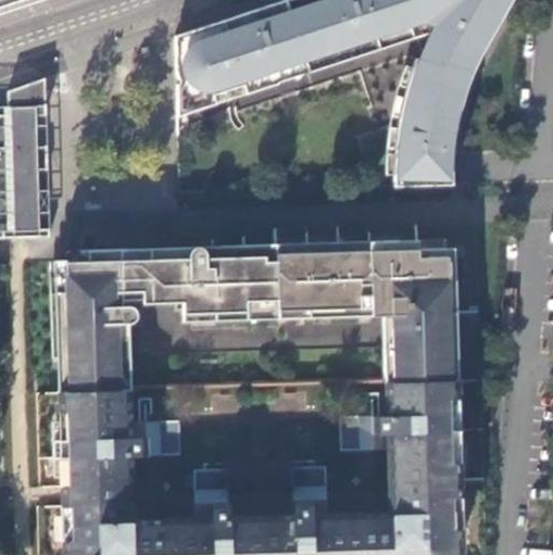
[(0,0),(0,12),(36,0),(0,0)]
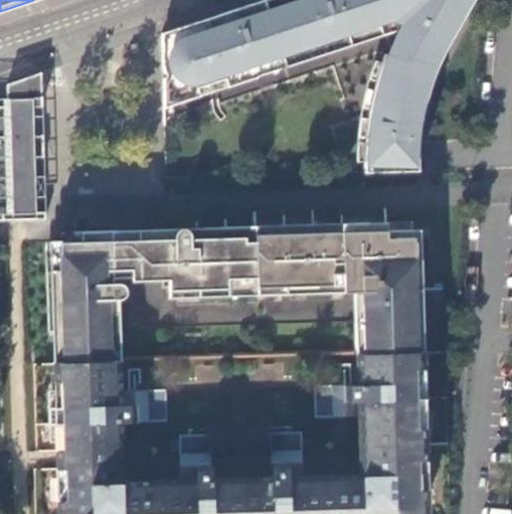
[(223,80),(226,89),(256,78),(253,70),(359,35),(365,24),(375,29),(381,18),(402,30),(391,56),(384,54),(375,82),(365,135),(364,170),(364,172),(416,170),(418,125),(425,93),(436,67),(430,65),(434,55),(465,0),(264,0),(162,33),(163,114),(199,98),(196,90),(223,80)]
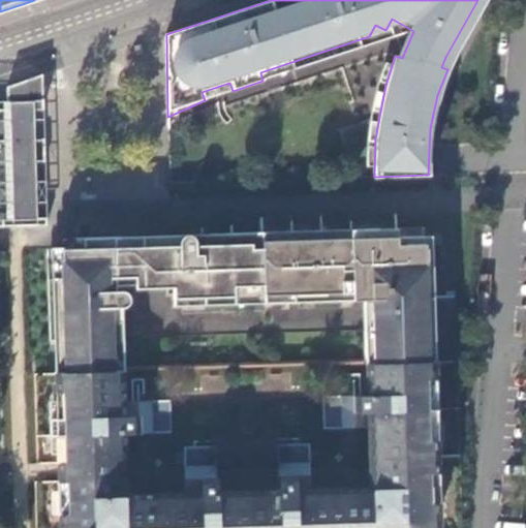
[(44,75),(8,87),(10,109),(0,110),(0,226),(49,226),(49,218),(38,219),(37,163),(47,163),(45,140),(36,140),(35,111),(45,111),(44,75)]
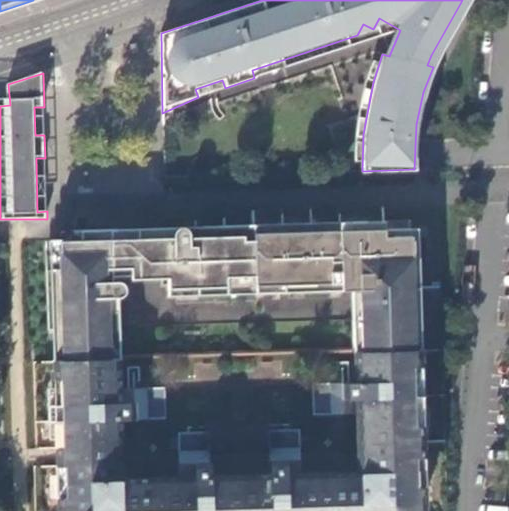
[(367,221),(258,224),(259,285),(343,282),(344,290),(356,289),(358,350),(423,349),(421,257),(411,257),(411,220),(383,221),(384,228),(367,228),(367,221)]
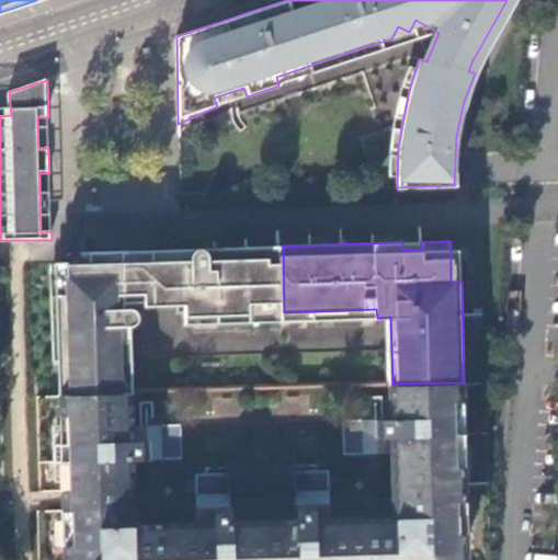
[(284,312),(283,246),(249,247),(248,252),(223,252),(216,260),(217,270),(208,271),(207,254),(206,253),(206,251),(204,250),(202,249),(201,249),(198,249),(196,250),(194,251),(193,252),(192,254),(192,259),(129,260),(123,260),(122,251),(91,252),(91,261),(57,263),(59,311),(65,396),(124,395),(123,358),(133,358),(132,326),(133,324),(135,324),(136,323),(138,320),(138,318),(138,315),(138,313),(137,312),(136,311),(135,310),(135,307),(188,305),(188,324),(252,321),(251,313),(284,312)]
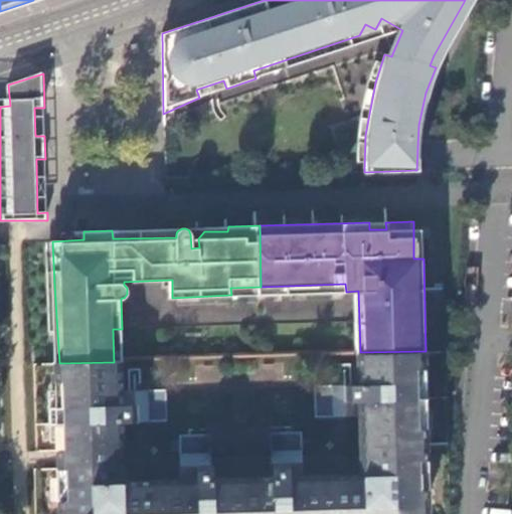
[(360,352),(361,386),(347,386),(348,416),(362,416),(363,477),(305,480),(305,464),(274,464),(274,480),(214,482),(214,465),(182,466),(182,483),(127,485),(125,422),(139,421),(139,390),(124,390),(124,362),(114,362),(59,363),(35,363),(41,513),(454,513),(450,355),(448,355),(448,351),(443,351),(443,350),(425,351),(360,352)]
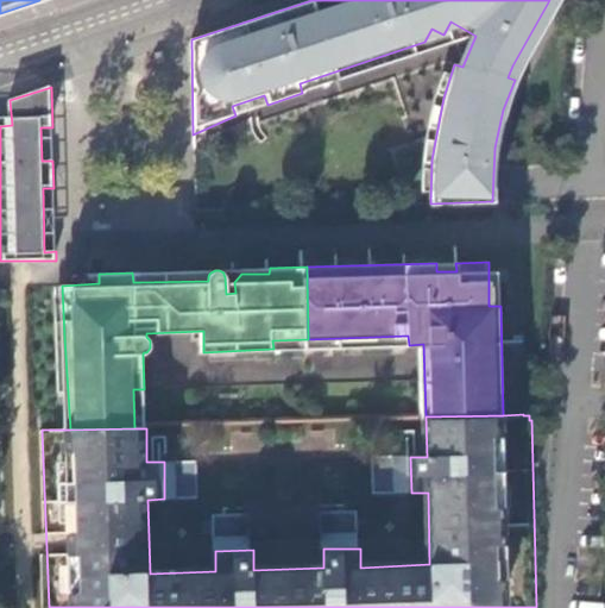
[(377,494),(394,493),(392,457),(376,458),(377,494)]
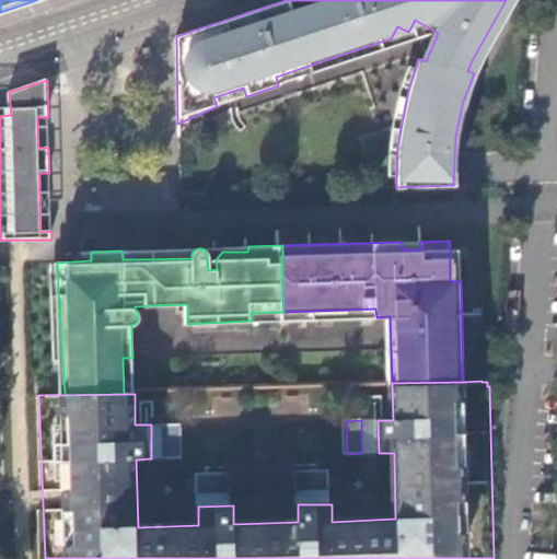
[(379,453),(378,420),(361,420),(362,453),(379,453)]
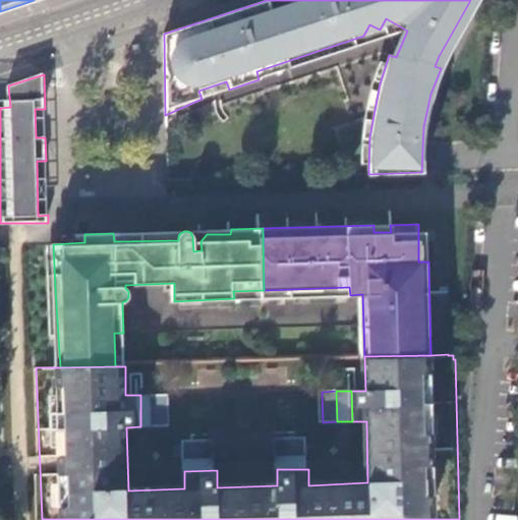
[(155,394),(140,395),(140,426),(156,426),(155,394)]
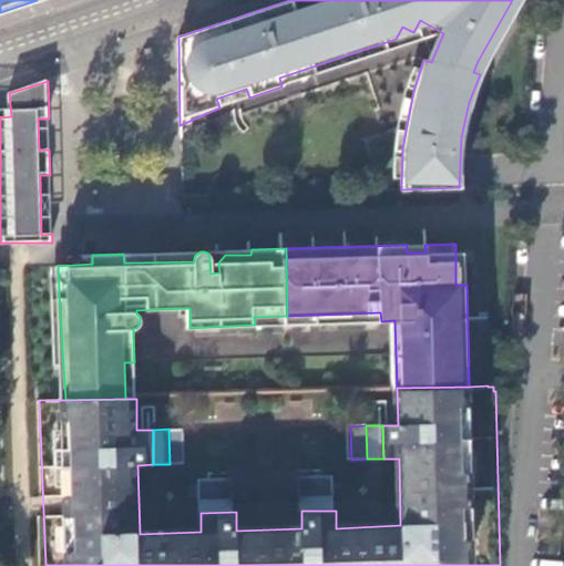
[(187,429),(168,429),(170,464),(188,464),(187,429)]
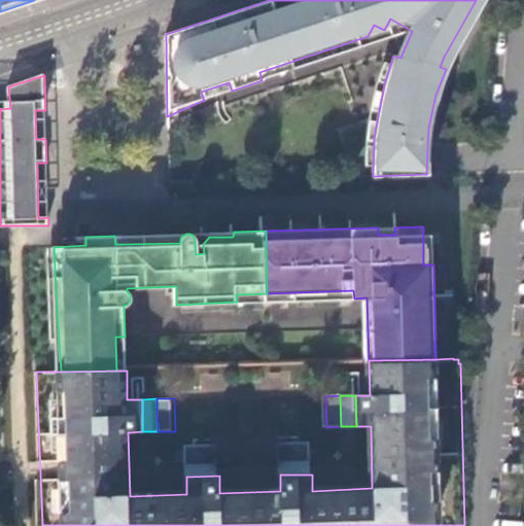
[(280,444),(280,459),(311,458),(310,443),(280,444)]
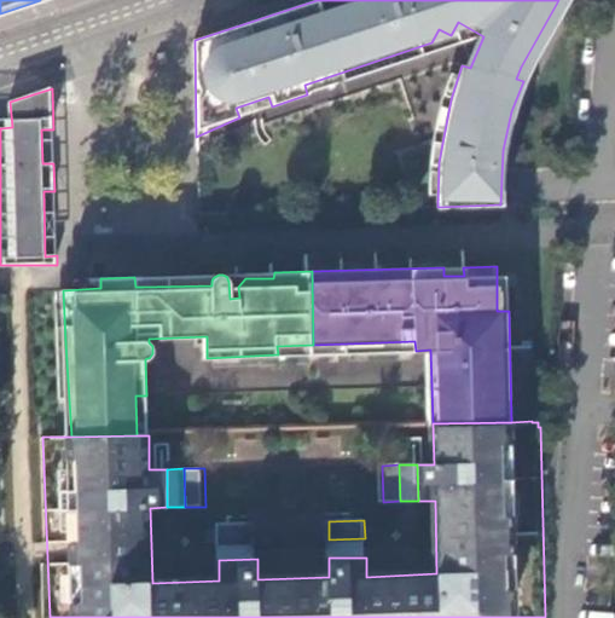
[(218,524),(219,542),(256,541),(255,523),(218,524)]
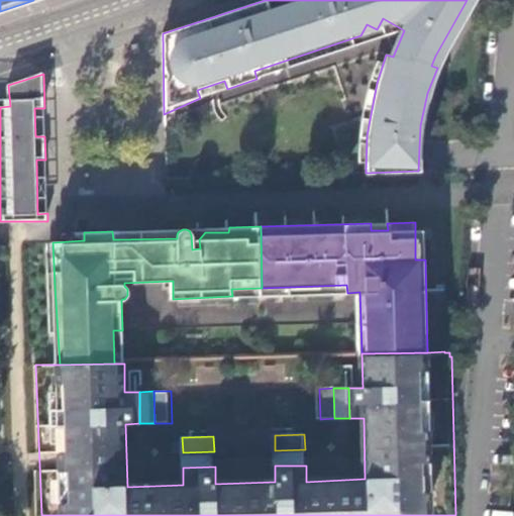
[(275,450),(275,466),(306,466),(305,449),(275,450)]
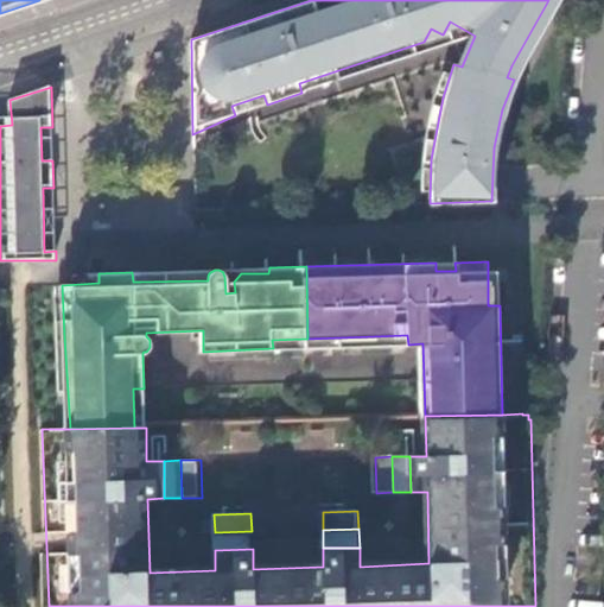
[(215,532),(215,550),(253,549),(252,531),(215,532)]
